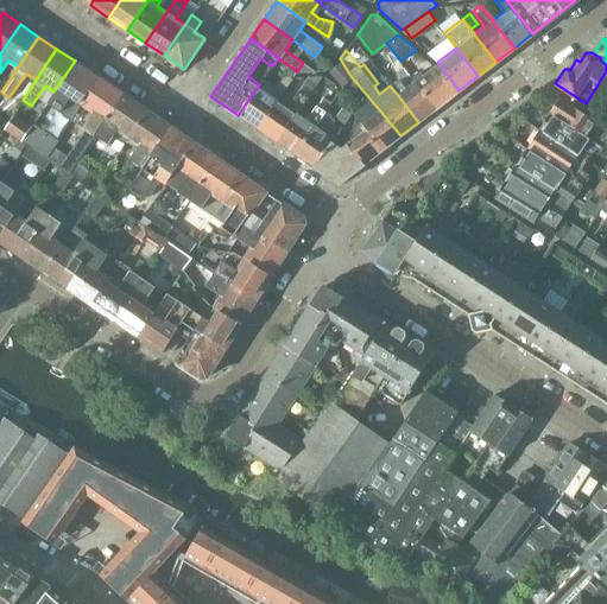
[(81,103),(99,77),(75,61),(54,91),(46,102),(59,112),(70,96),(81,103)]
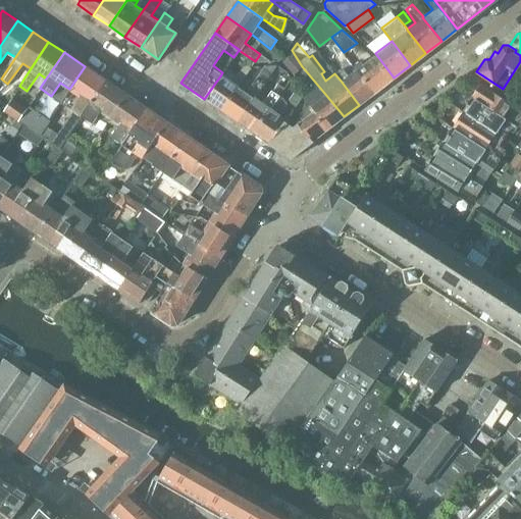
[(295,55),(287,61),(293,68),(300,63),(295,55)]
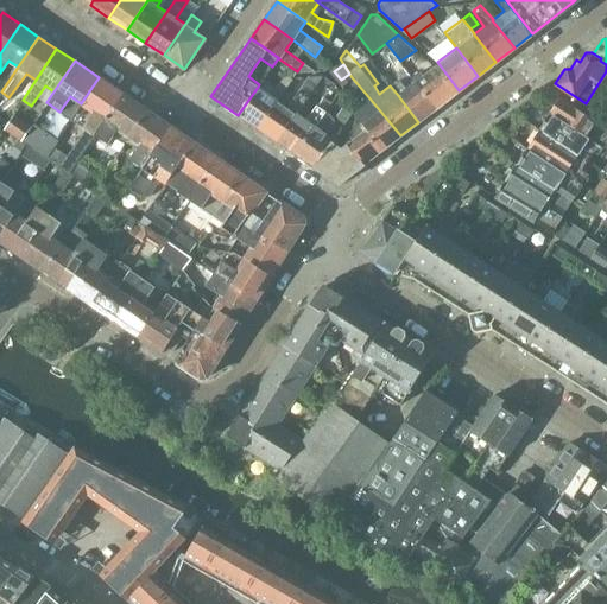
[(436,108),(455,94),(432,65),(415,80),(436,108)]
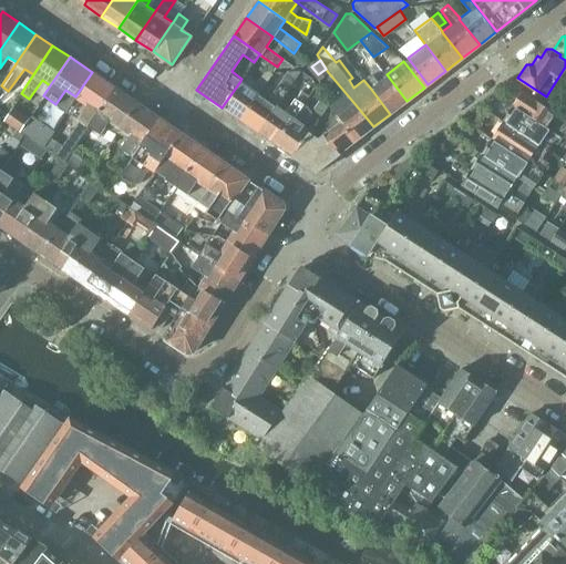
[(240,81),(222,108),(239,120),(258,93),(259,94),(274,73),(267,70),(265,74),(264,73),(251,89),(240,81)]
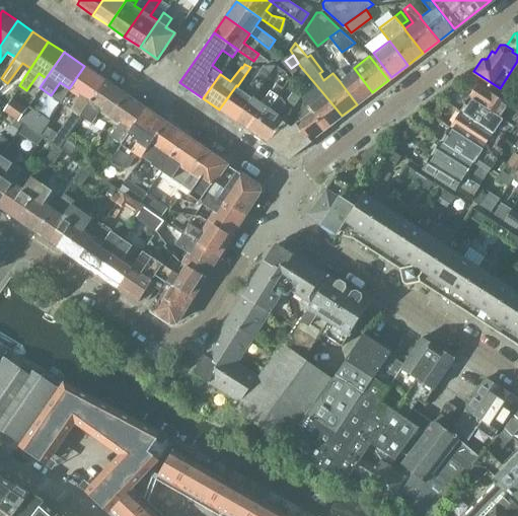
[(236,85),(219,109),(235,121),(252,95),(253,96),(276,64),(263,65),(244,90),(237,86),(236,85)]
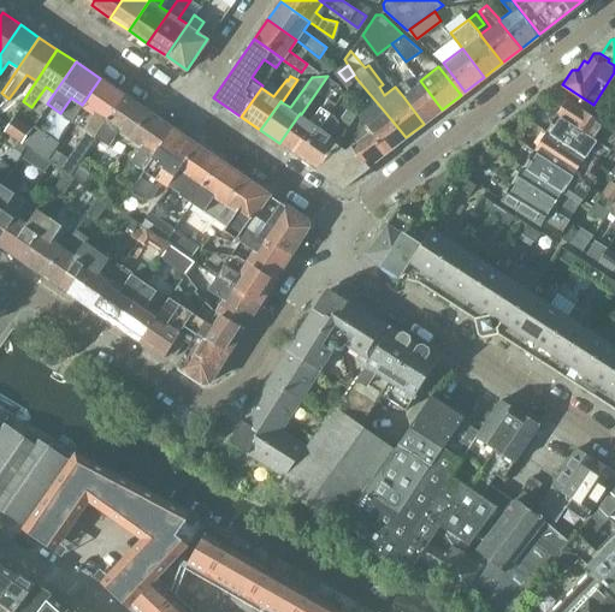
[(95,137),(124,95),(100,78),(82,105),(94,113),(83,129),(86,130),(66,158),(77,165),(95,137)]
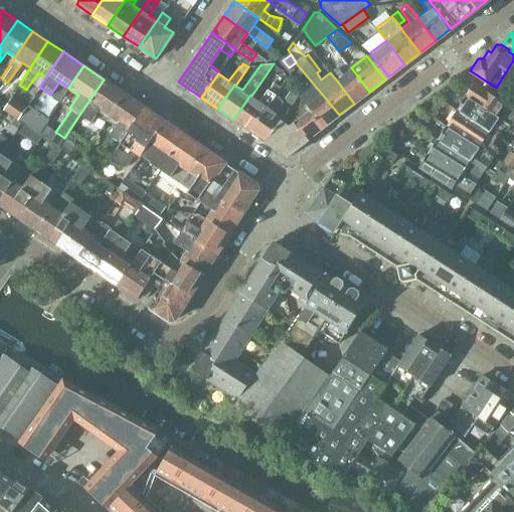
[(305,104),(306,106),(324,127),(339,115),(320,92),(298,65),(291,71),(311,99),(305,104)]
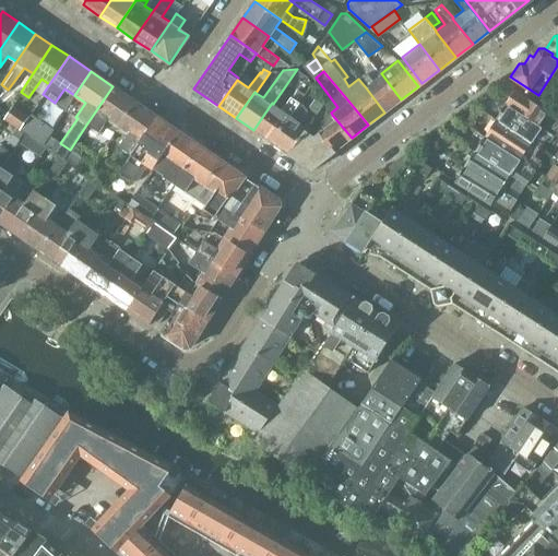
[(365,86),(384,113),(401,99),(381,73),(372,80),(367,72),(358,79),(365,86)]
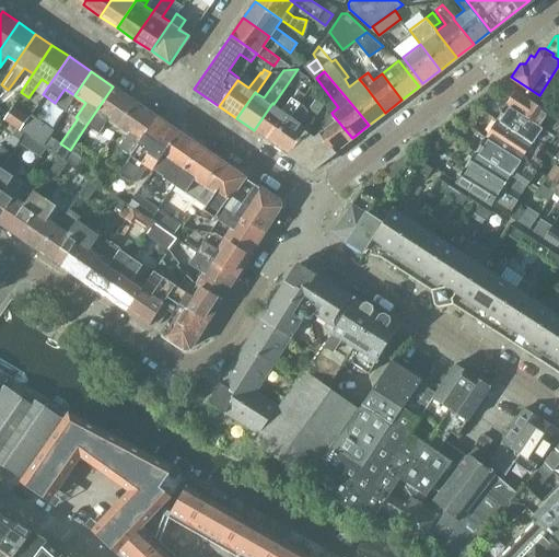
[(118,125),(135,102),(113,86),(86,125),(99,132),(108,118),(118,125)]
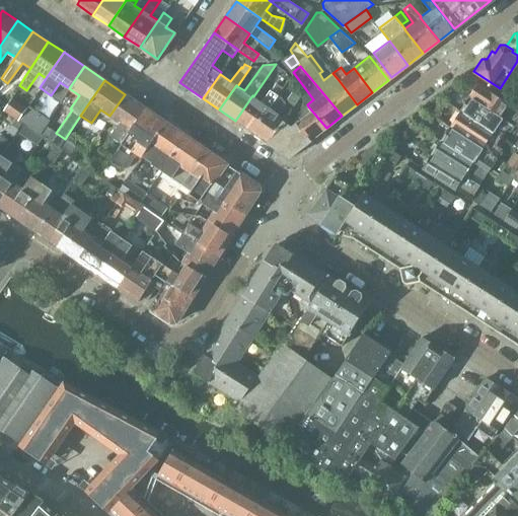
[(517,108),(478,82),(468,96),(509,124),(514,127),(517,120),(517,108)]
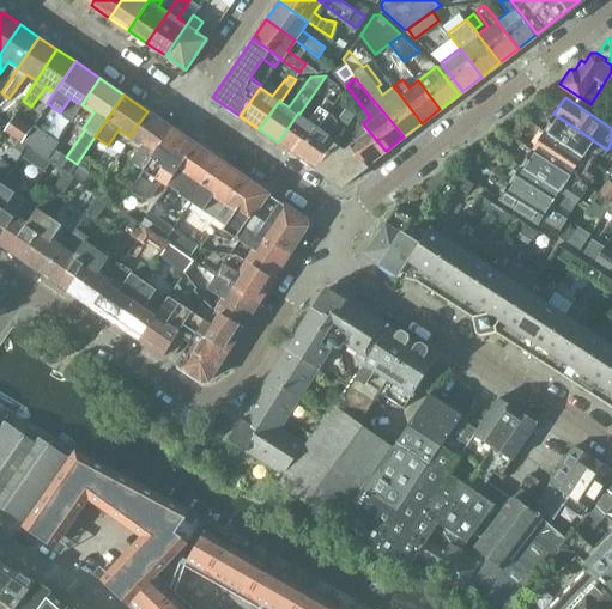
[(298,113),(278,142),(297,156),(316,126),(322,121),(334,104),(326,98),(309,121),(300,114),(298,113)]
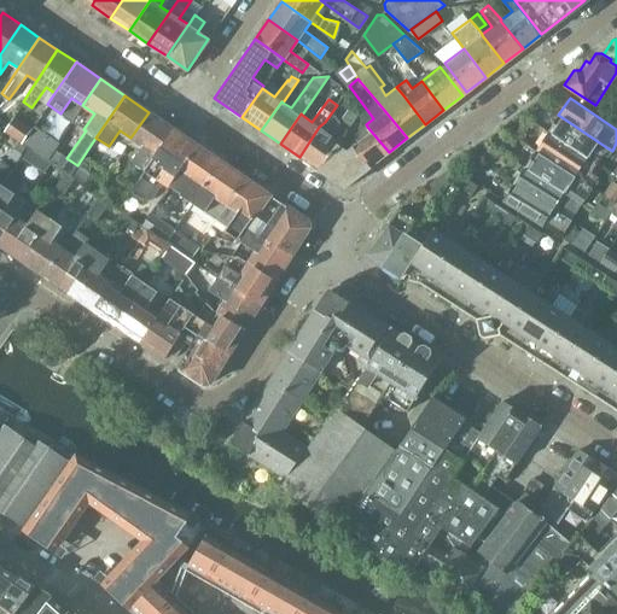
[(131,138),(109,171),(114,174),(121,164),(122,165),(132,152),(137,153),(131,162),(144,170),(155,155),(173,128),(149,112),(131,138)]
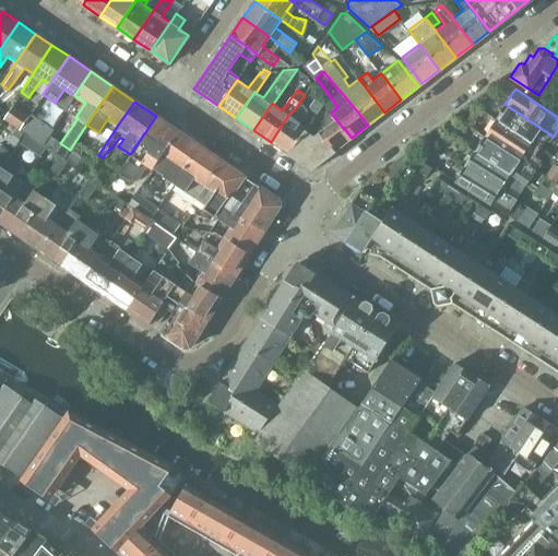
[(538,146),(548,133),(505,104),(495,119),(532,143),(538,146)]
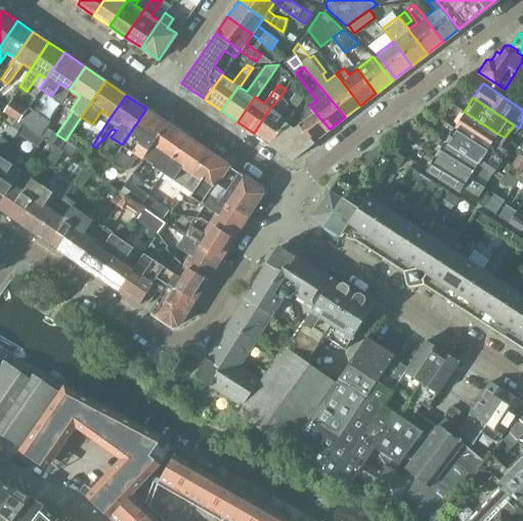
[(14,100),(8,109),(22,118),(27,109),(14,100)]
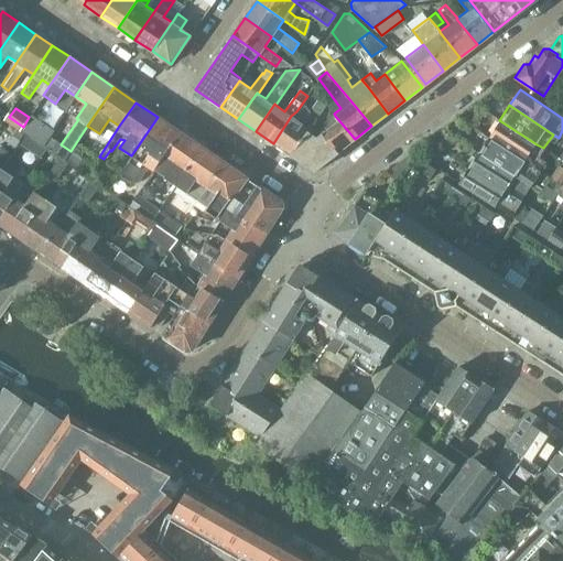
[(291,116),(273,143),(290,155),(307,131),(310,129),(313,120),(306,117),(305,118),(296,111),(291,116)]
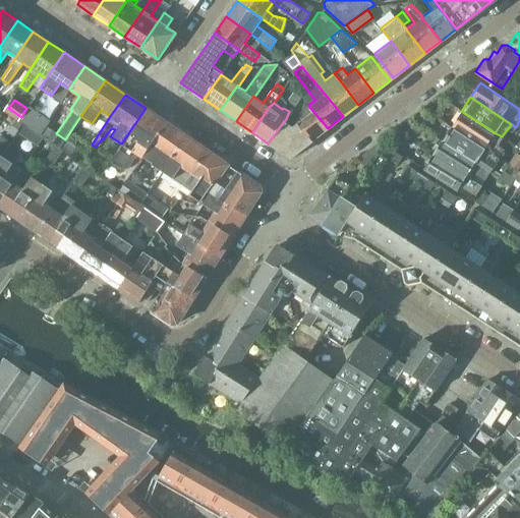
[(309,107),(294,119),(296,123),(310,141),(328,128),(309,107)]
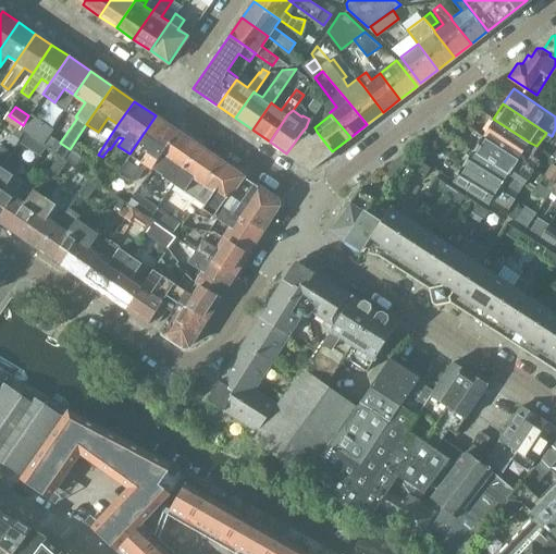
[(141,160),(151,165),(157,159),(158,159),(161,155),(177,131),(156,115),(139,139),(130,154),(140,161),(141,160)]
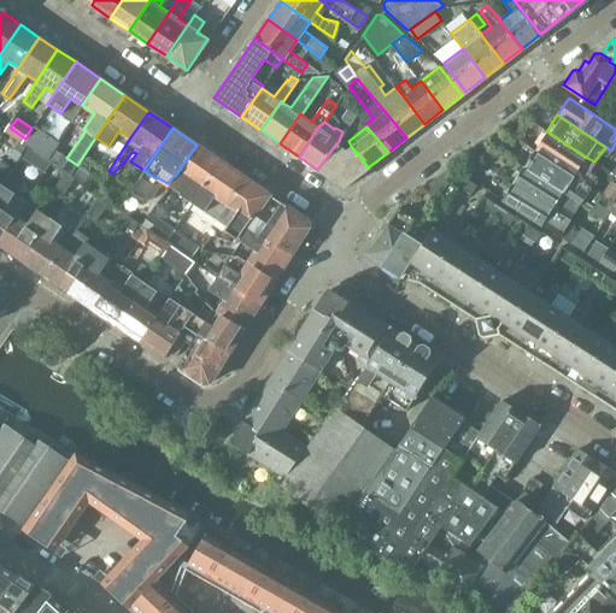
[(546,131),(534,151),(570,174),(574,177),(587,158),(546,131)]
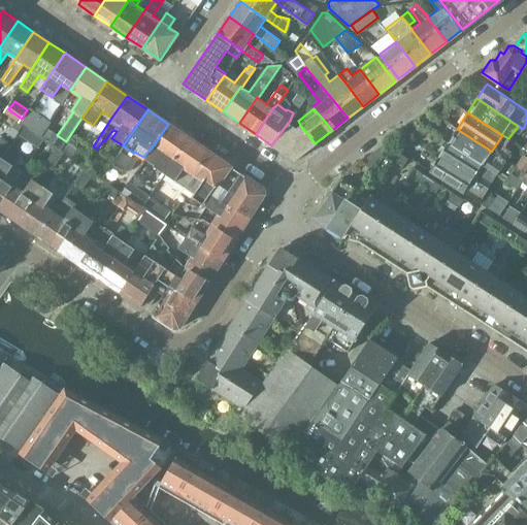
[(9,122),(6,128),(14,134),(20,129),(9,122)]
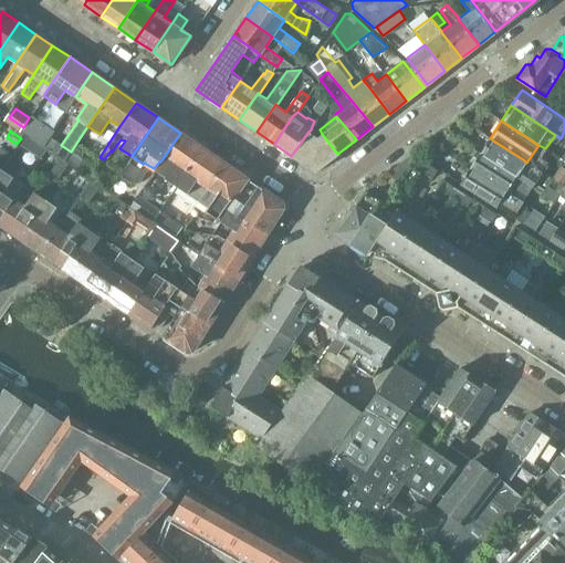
[(309,132),(291,156),(314,171),(337,154),(322,134),(317,137),(309,132)]
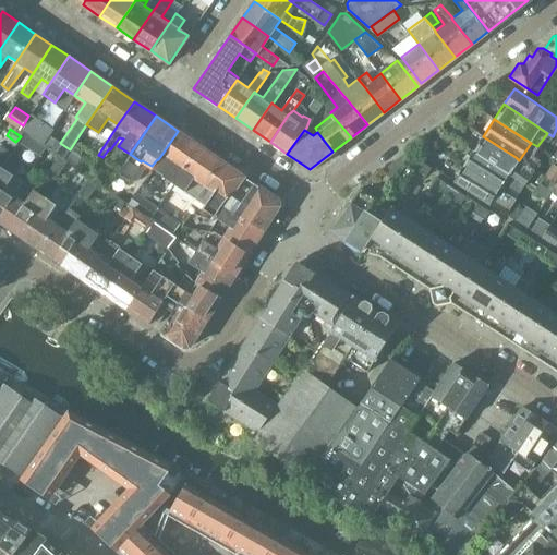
[(182,169),(198,145),(178,131),(161,155),(158,159),(168,166),(161,176),(172,183),(182,169)]
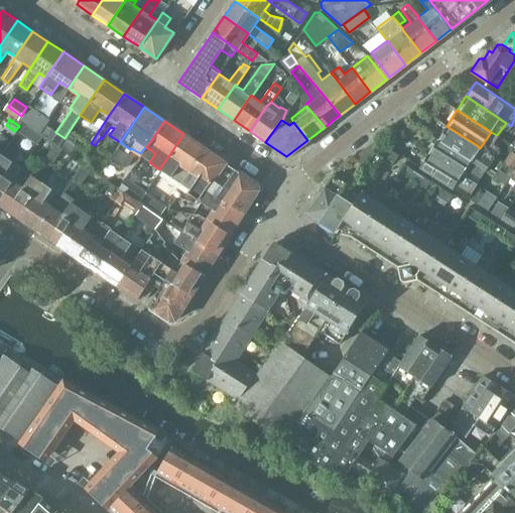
[(473,152),(477,145),(446,126),(436,140),(468,159),(485,170),(490,163),(473,152)]
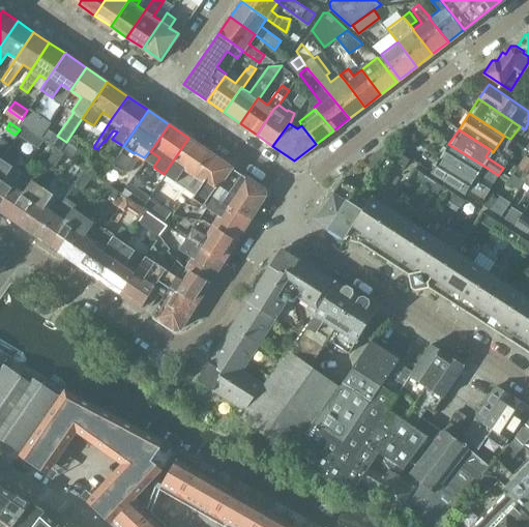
[(188,138),(173,160),(164,174),(175,181),(184,188),(194,175),(201,164),(209,152),(188,138)]
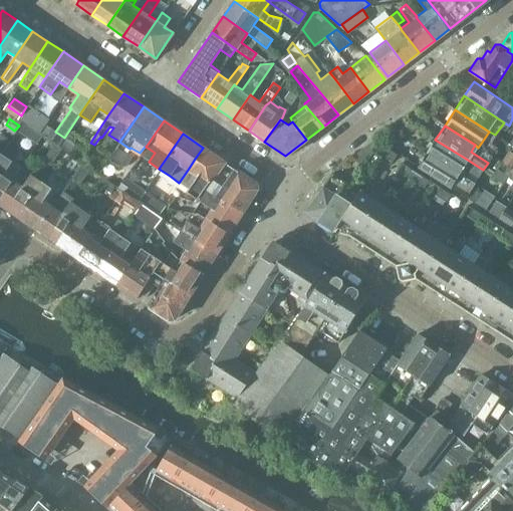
[(350,157),(370,170),(386,147),(387,147),(373,139),(350,157)]
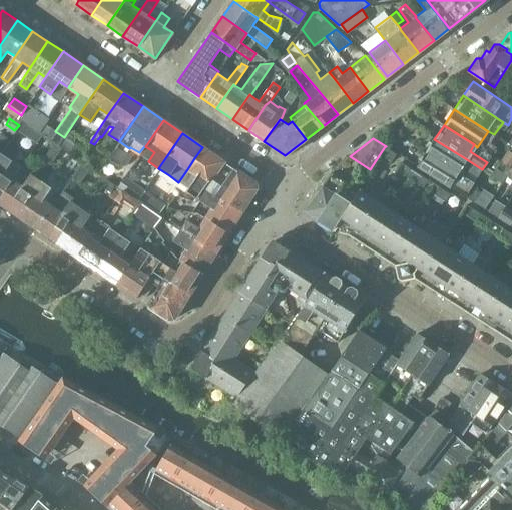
[(457,170),(465,158),(434,139),(426,151),(457,170)]
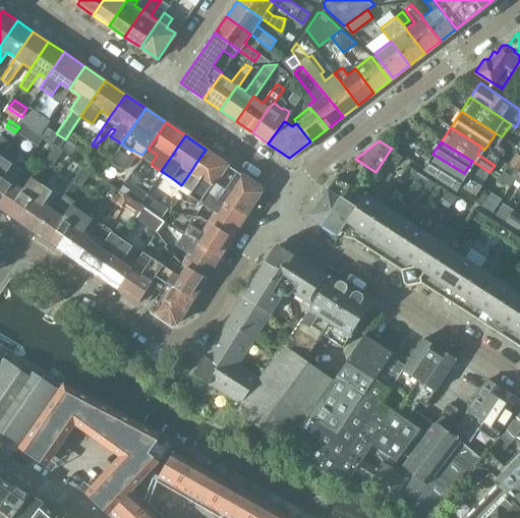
[(397,163),(402,156),(391,149),(387,156),(397,163)]
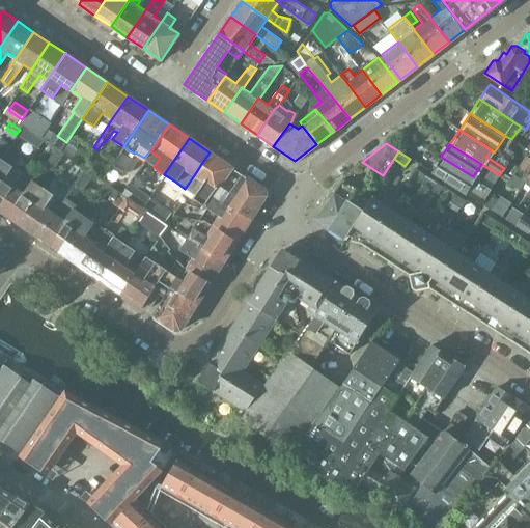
[(204,205),(212,195),(215,190),(216,188),(217,186),(230,167),(210,153),(202,164),(194,175),(185,189),(195,195),(193,198),(204,205)]
